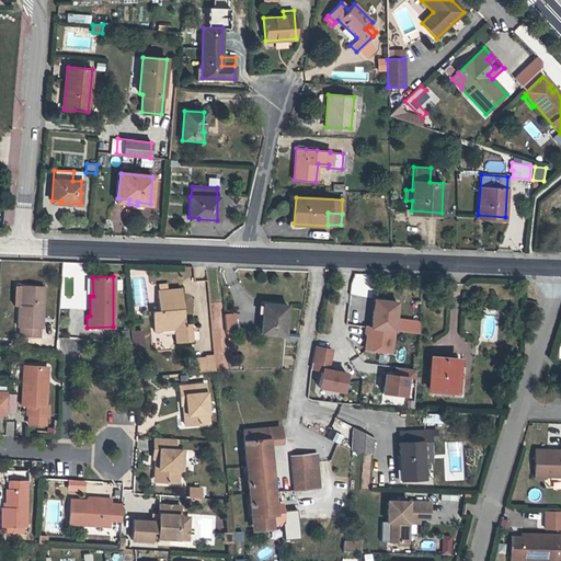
[(168,284),(160,284),(161,289),(158,290),(157,290),(159,310),(152,311),(153,330),(163,329),(163,330),(174,330),(175,342),(192,341),(190,323),(184,323),(181,288),(168,289),(168,284)]
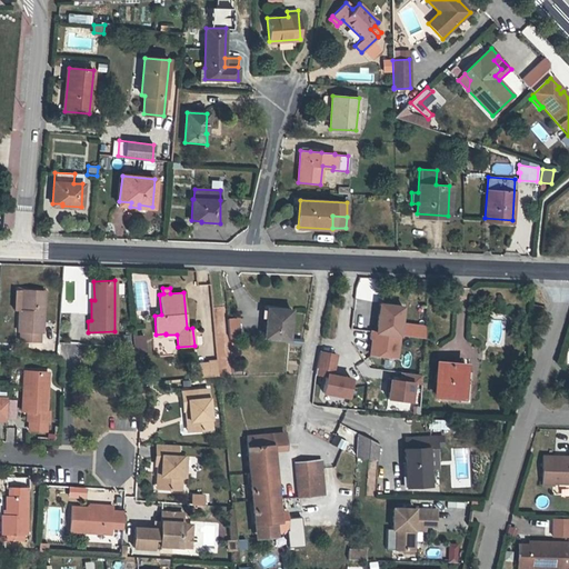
[(16,289),(13,309),(18,310),(17,330),(19,330),(19,339),(38,341),(39,331),(41,331),(43,290),(16,289)]
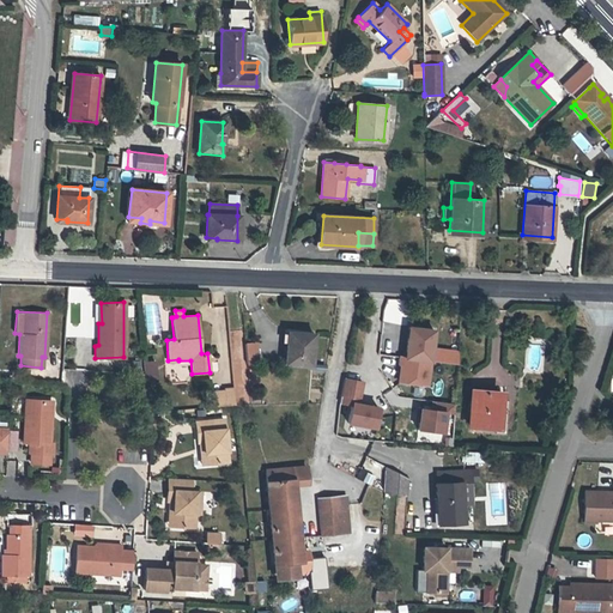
[(408,327),(407,337),(405,337),(402,357),(399,381),(426,384),(430,360),(434,331),(408,327)]
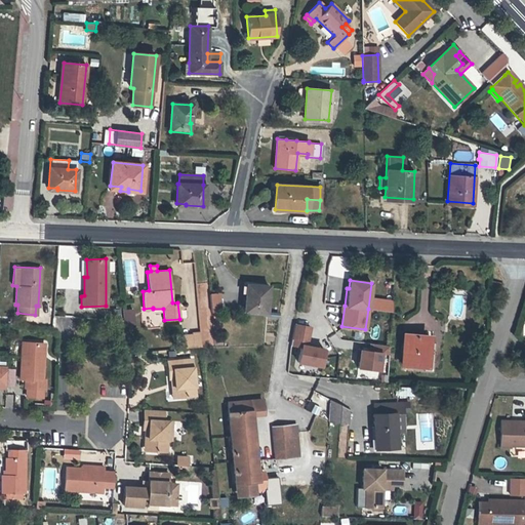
[(248,284),(248,293),(246,293),(245,311),(266,312),(269,286),(248,284)]
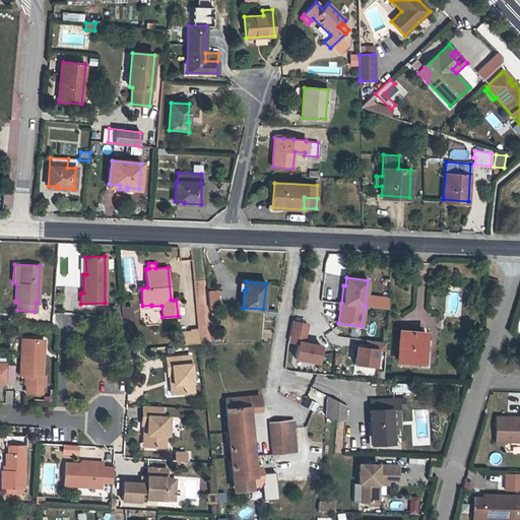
[(217,290),(208,290),(210,308),(218,308),(217,290)]
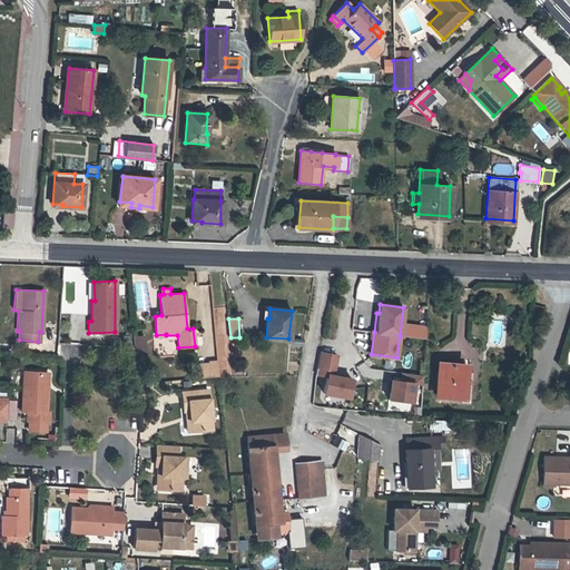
[(145,335),(134,336),(135,355),(147,354),(145,335)]
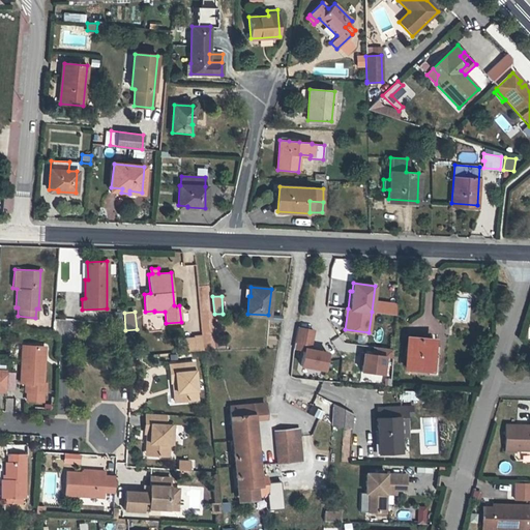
[(314,329),(297,327),(293,351),(310,353),(314,329)]
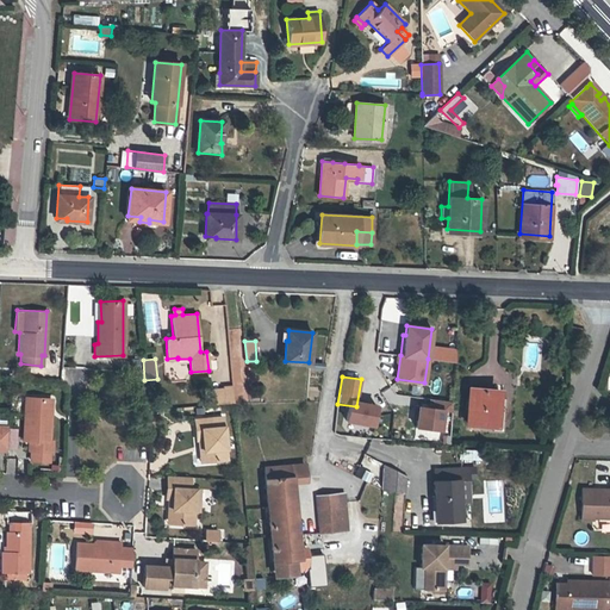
[(224,387),(224,388),(224,394),(211,397),(212,405),(235,403),(234,386),(224,387)]
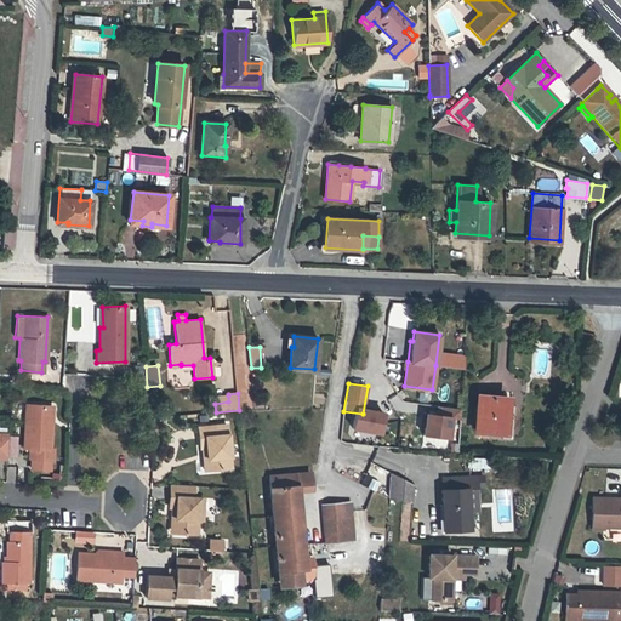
[(503,433),(506,405),(506,398),(479,396),(477,431),(503,433)]
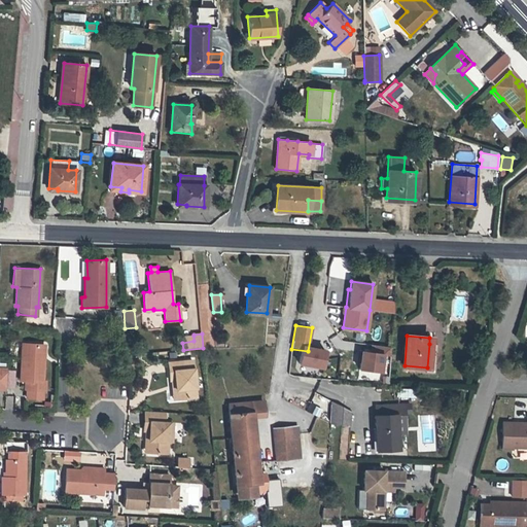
[(42,380),(43,357),(40,357),(41,345),(22,344),(20,380),(25,380),(25,388),(27,388),(27,396),(42,397),(42,389),(44,389),(44,381),(42,380)]
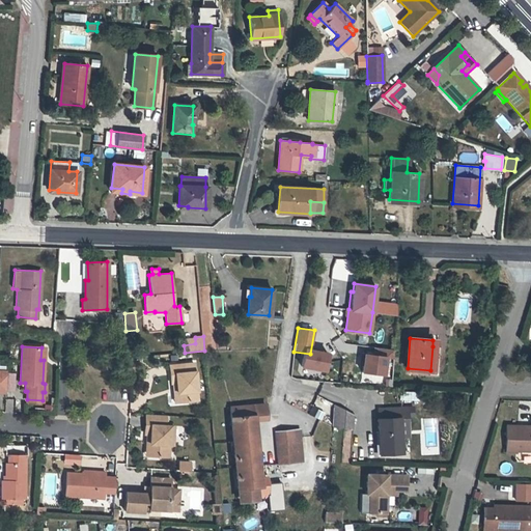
[(393,360),(394,351),(365,346),(362,373),(386,378),(388,359),(393,360)]
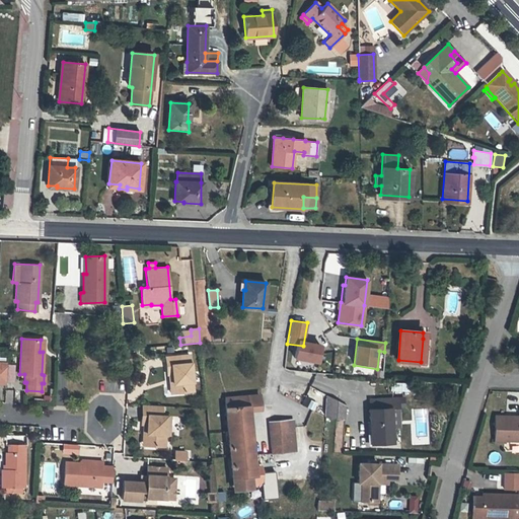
[(429,340),(423,339),(421,362),(421,365),(427,366),(429,340)]
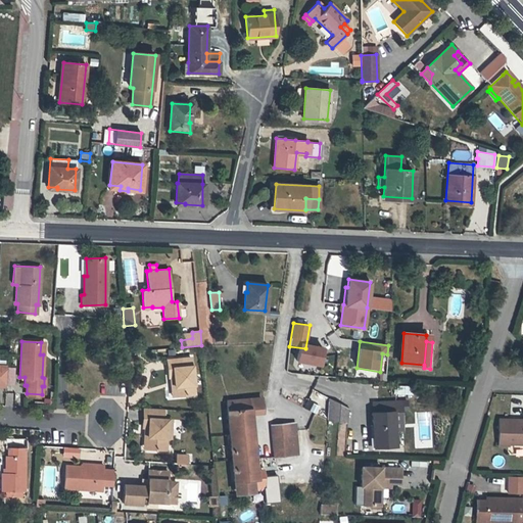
[(177,385),(178,395),(195,393),(191,357),(167,360),(168,377),(171,377),(174,376),(175,385),(177,385)]
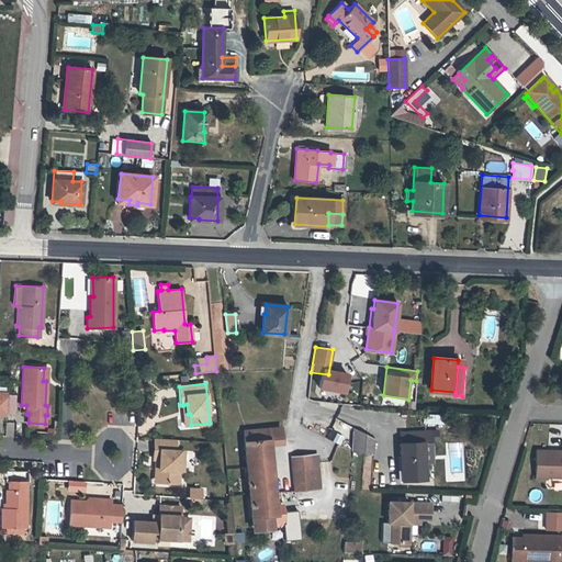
[(244,431),(251,517),(256,517),(256,526),(272,524),(283,524),(282,505),(270,506),(269,492),(274,492),(273,480),(268,481),(263,441),(282,439),(281,428),(244,431)]
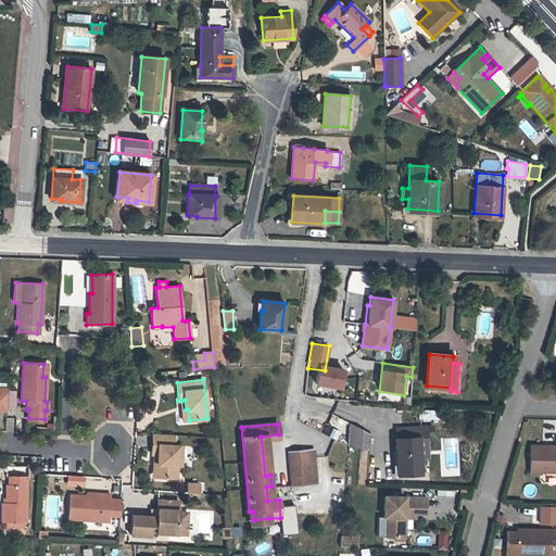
[(352,424),(350,446),(369,449),(371,433),(352,424)]
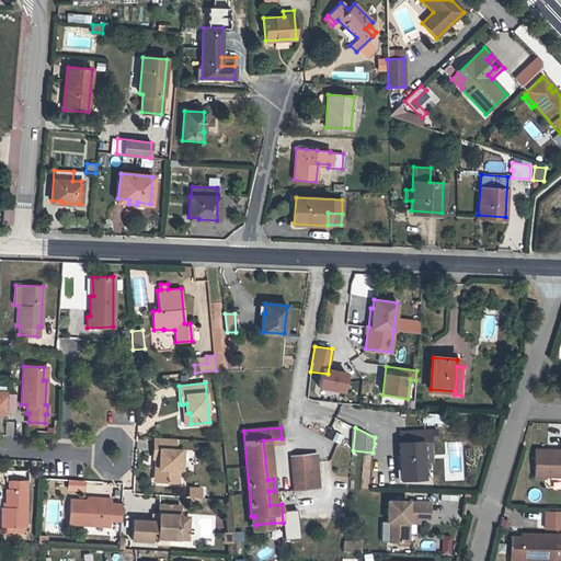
[(403,442),(399,443),(401,480),(424,478),(422,441),(431,441),(430,430),(403,431),(403,442)]
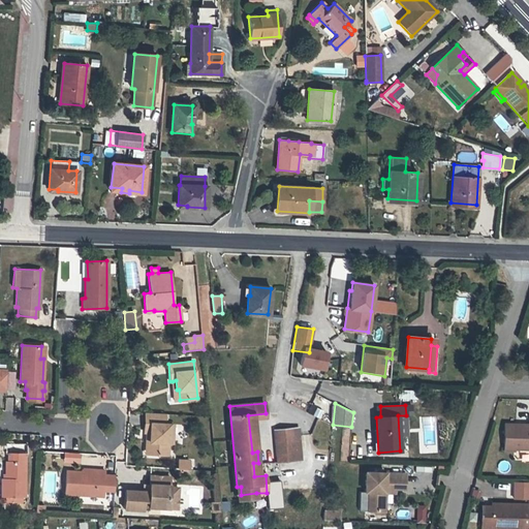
[(321,418),(323,408),(315,407),(314,417),(321,418)]
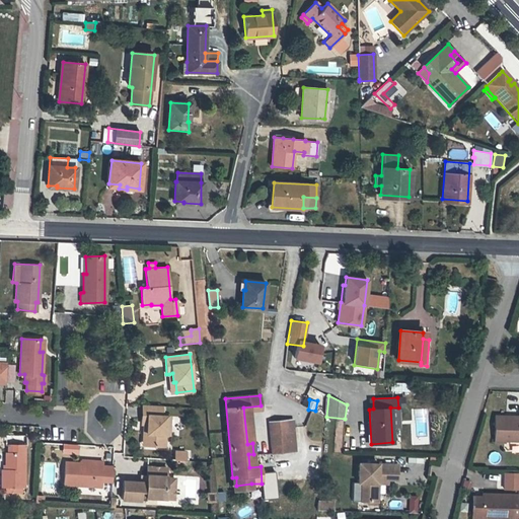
[(141,424),(144,424),(148,424),(147,434),(150,434),(149,446),(164,447),(165,433),(166,416),(161,416),(162,405),(143,404),(141,424)]
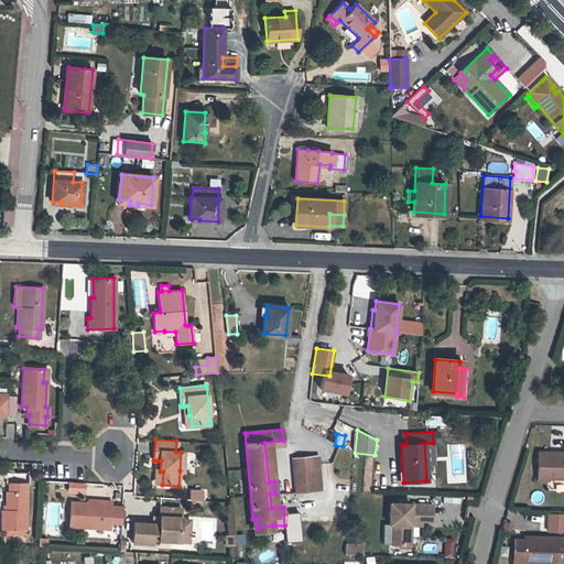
[(453,472),(463,472),(463,452),(453,452),(453,472)]
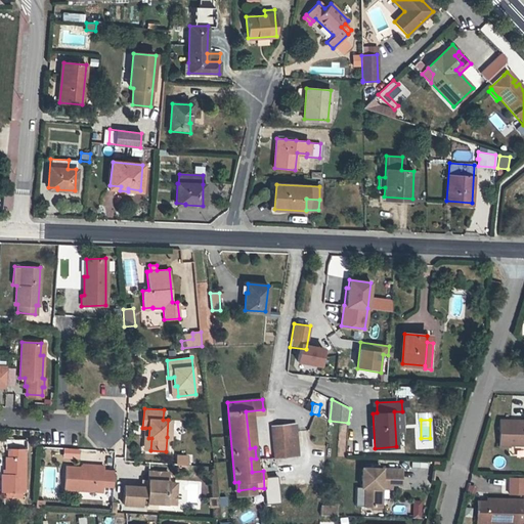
[(523,421),(500,421),(499,445),(511,445),(511,443),(523,444),(523,421)]
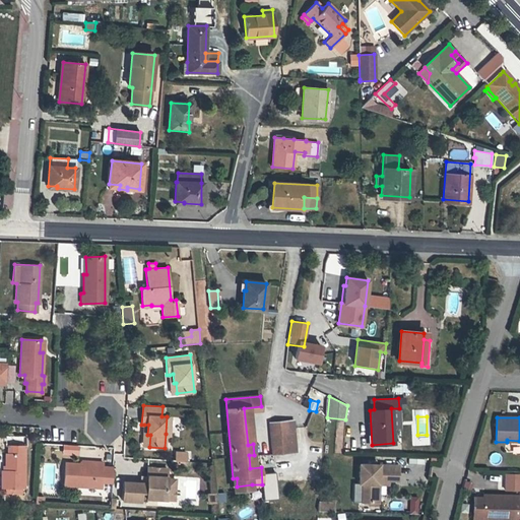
[(293,419),(280,420),(281,435),(294,434),(293,419)]
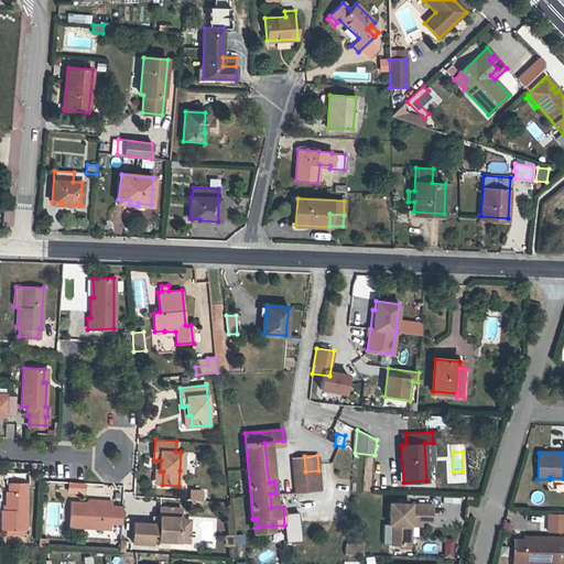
[(321,490),(318,470),(305,472),(304,456),(293,457),(296,492),(321,490)]
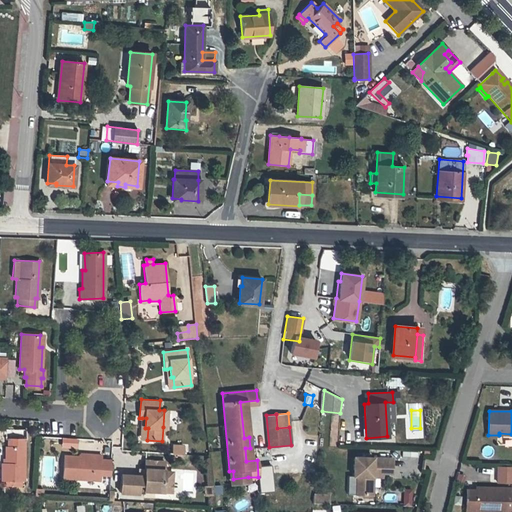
[(8,439),(8,446),(8,464),(3,464),(2,464),(2,480),(24,480),(24,438),(8,439)]
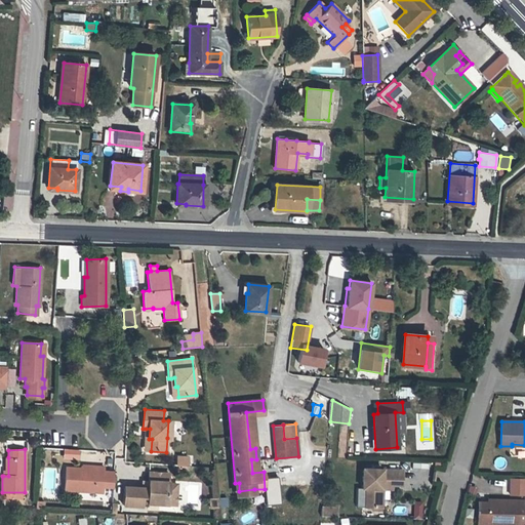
[(177,456),(176,466),(187,466),(188,457),(177,456)]
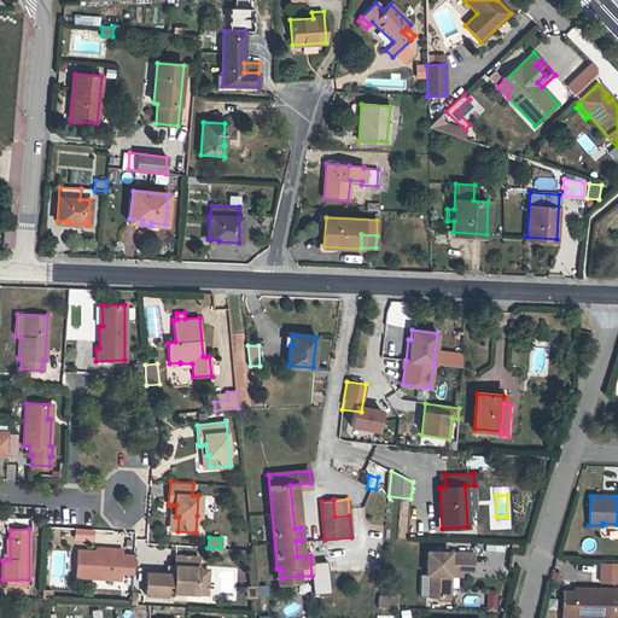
[(111,553),(95,552),(77,551),(76,576),(121,578),(121,569),(133,570),(134,554),(122,553),(122,548),(112,547),(111,553)]
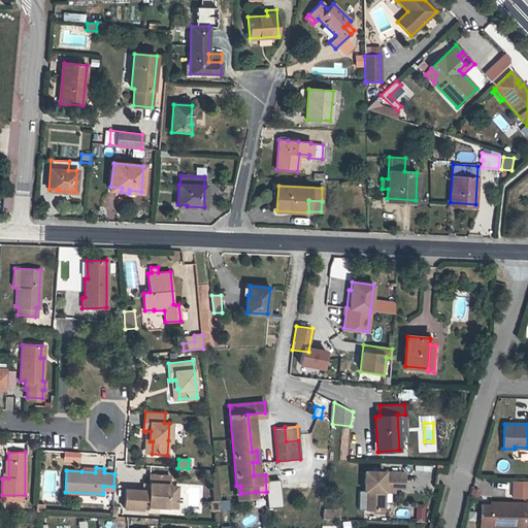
[(368,490),(367,509),(384,509),(385,491),(385,490),(383,490),(383,486),(395,487),(403,487),(404,471),(365,470),(364,490),(368,490)]
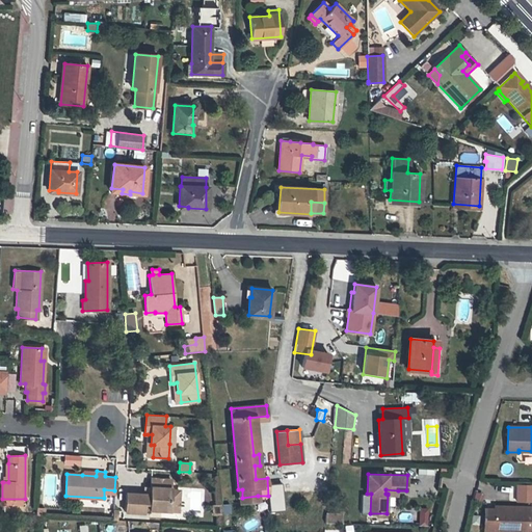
[(178,510),(179,498),(169,498),(170,488),(170,478),(151,478),(151,486),(150,495),(142,494),(126,493),(125,511),(150,512),(150,509),(178,510)]
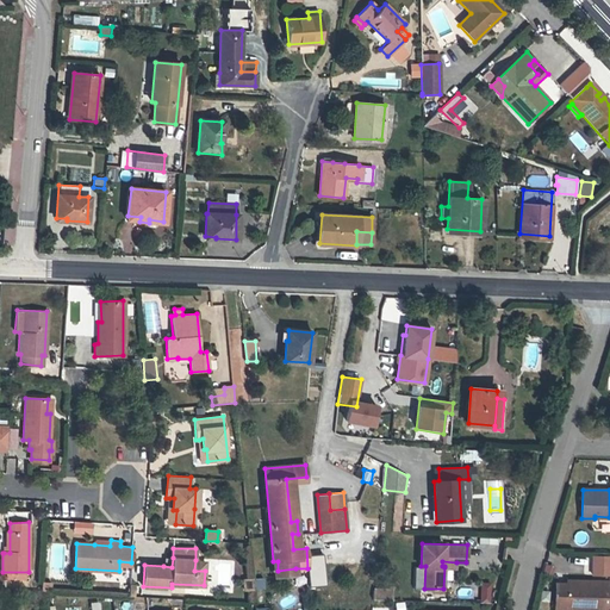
[(206,560),(195,560),(194,571),(205,571),(206,560)]
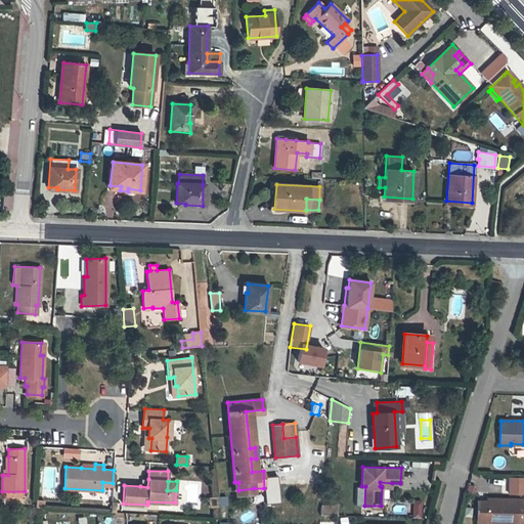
[(238,482),(234,482),(235,494),(254,493),(254,488),(238,490),(238,482)]
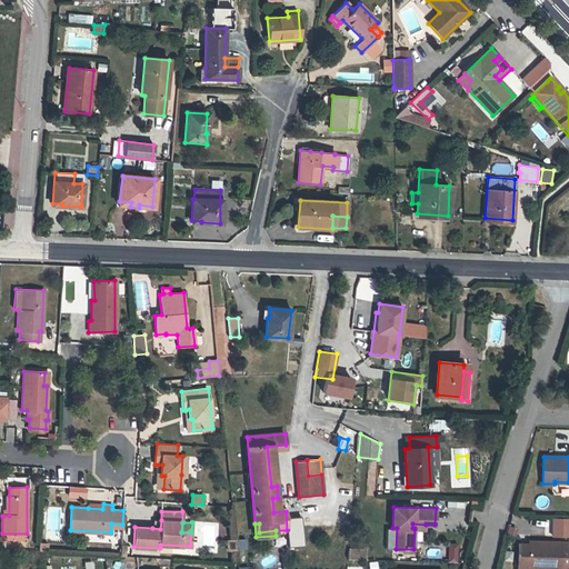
[(568,568),(568,541),(561,541),(561,545),(528,543),(519,543),(518,568),(529,568),(529,566),(542,566),(560,567),(559,568),(568,568)]
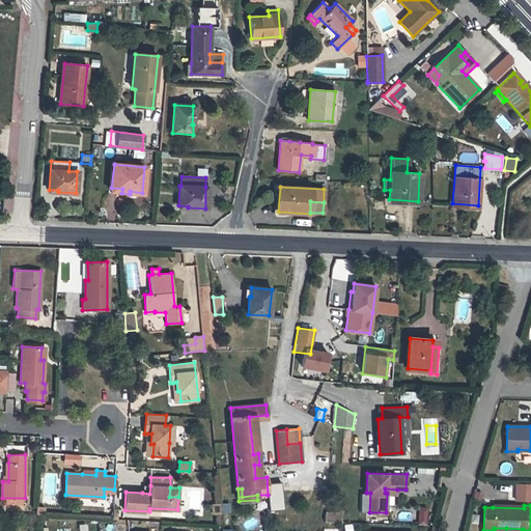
[(418,507),(418,526),(427,526),(427,507),(418,507)]
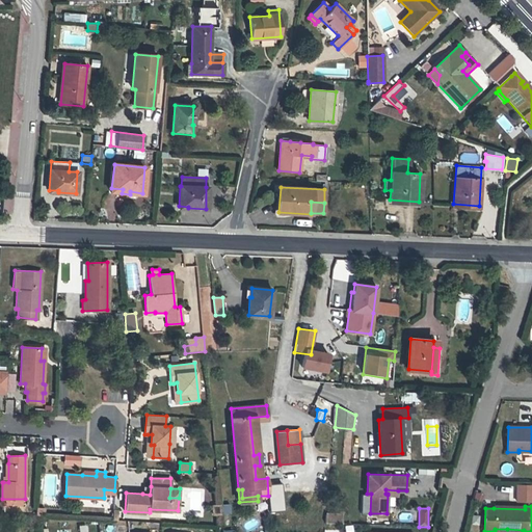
[(341,514),(325,514),(324,523),(341,524),(341,514)]
